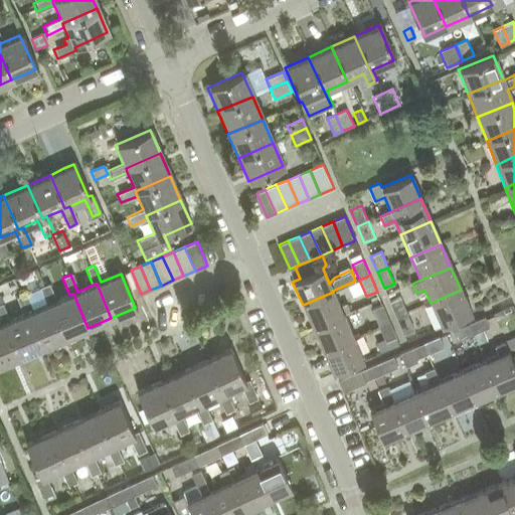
[(73,294),(69,295),(54,302),(47,285),(39,288),(46,305),(50,304),(64,337),(88,328),(73,294)]
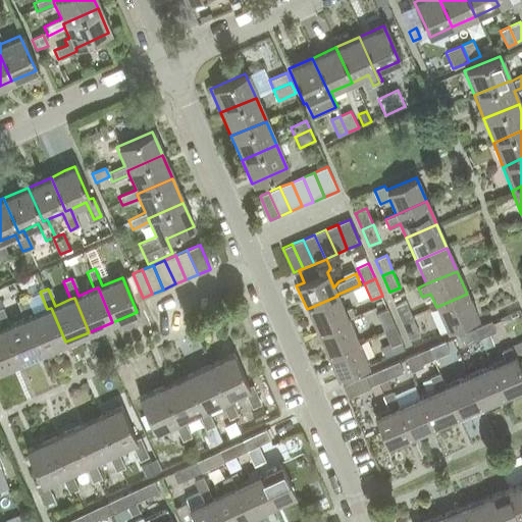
[(477,318),(467,294),(436,307),(448,331),(477,318)]
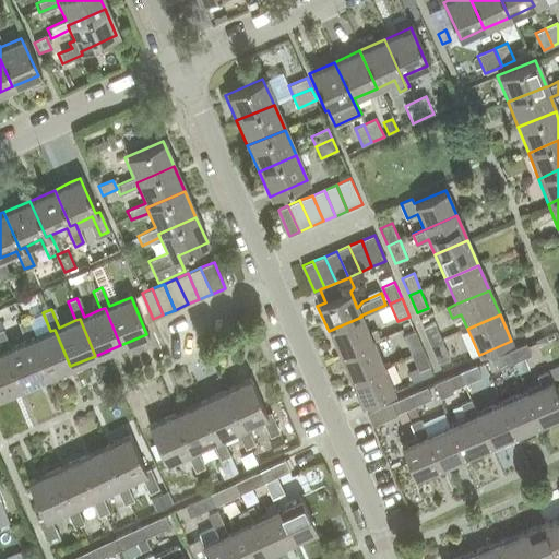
[(372,342),(372,341),(379,337),(377,331),(369,334),(361,317),(329,331),(340,356),(372,342)]
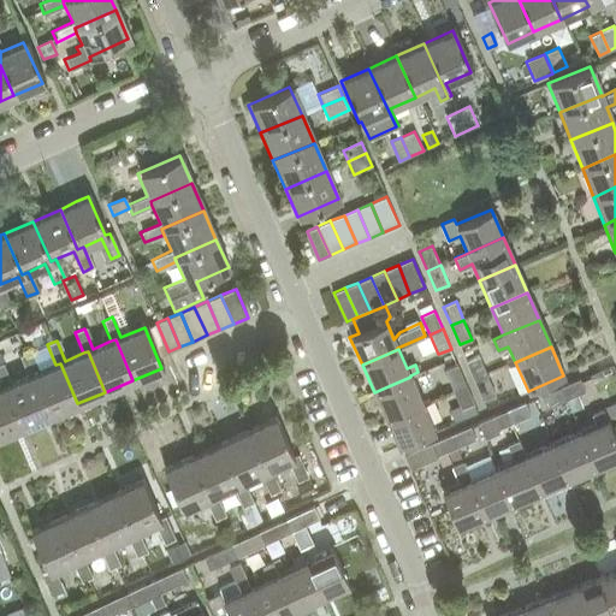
[(55,365),(37,372),(29,351),(18,356),(27,377),(31,374),(49,415),(77,403),(60,363),(55,365)]
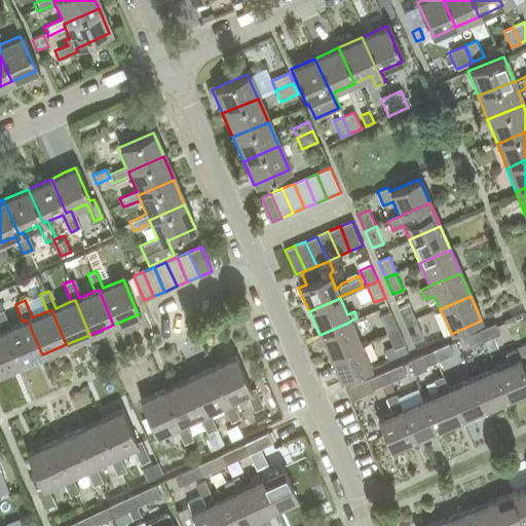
[(405,325),(416,320),(409,303),(398,308),(405,325)]
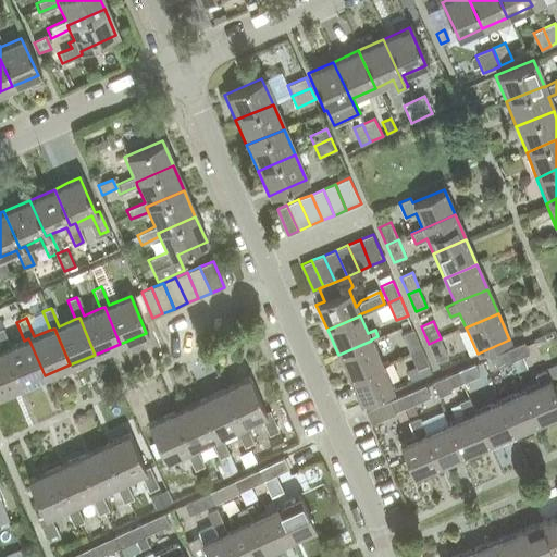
[(24,341),(8,347),(0,329),(0,350),(3,349),(19,386),(45,375),(28,338),(24,341)]
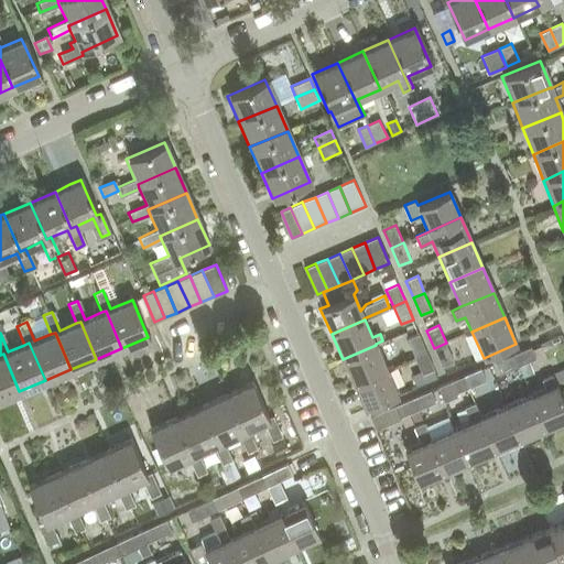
[(408,339),(415,356),(426,351),(419,335),(408,339)]
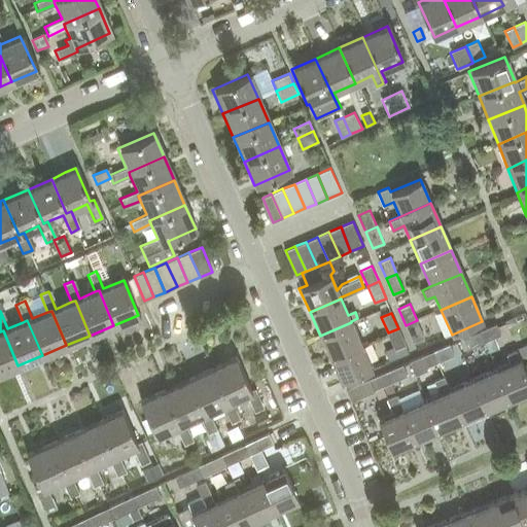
[(417,320),(406,325),(414,342),(425,337),(417,320)]
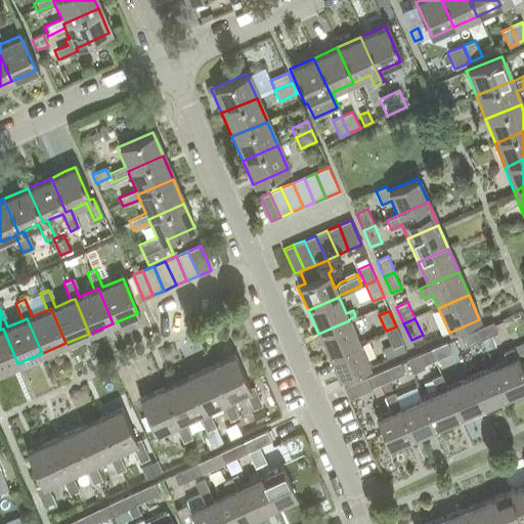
[(318,334),(328,356),(359,343),(349,320),(318,334)]
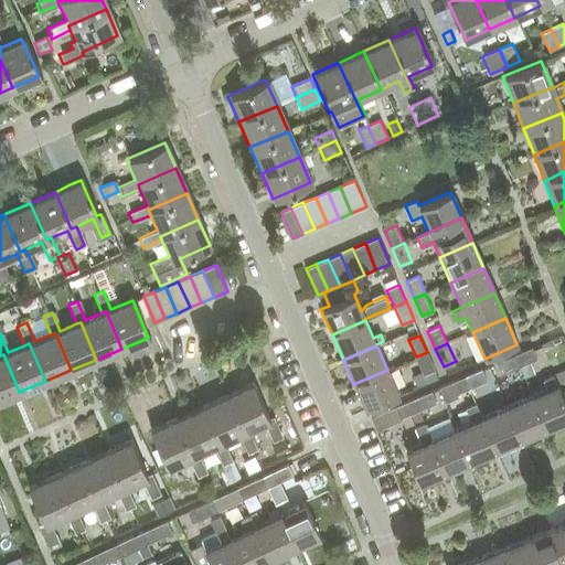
[(513,355),(518,366),(519,366),(524,379),(534,373),(530,362),(537,359),(532,348),(513,355)]
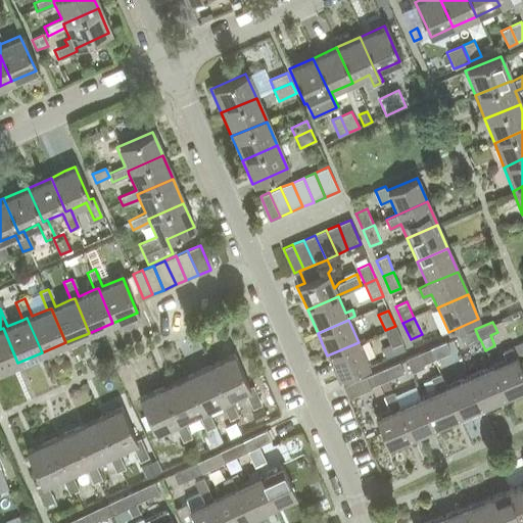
[(402,342),(395,326),(385,330),(392,347),(402,342)]
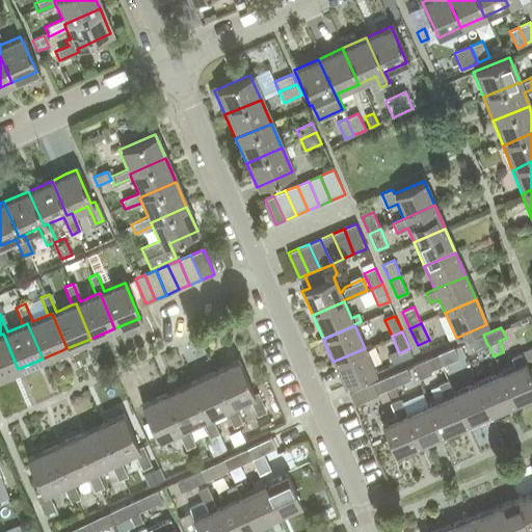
[(0,375),(18,369),(3,334),(0,335),(0,375)]
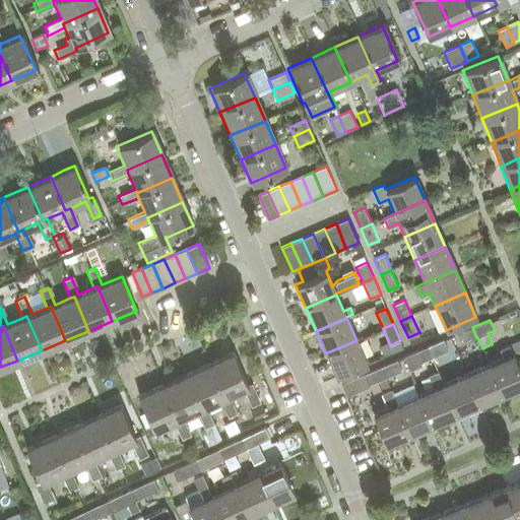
[(476,337),(472,327),(457,334),(462,344),(476,337)]
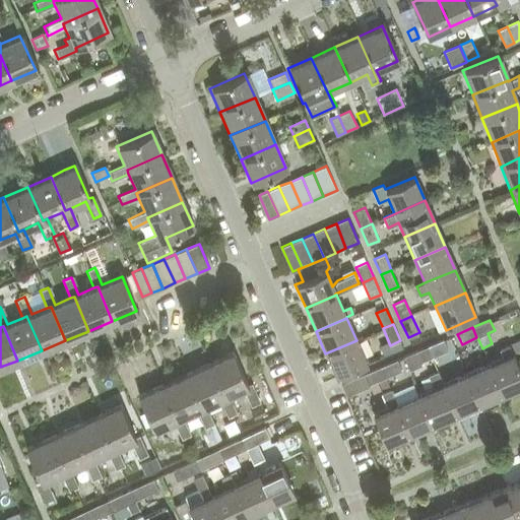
[(367,364),(356,340),(325,353),(336,377),(367,364)]
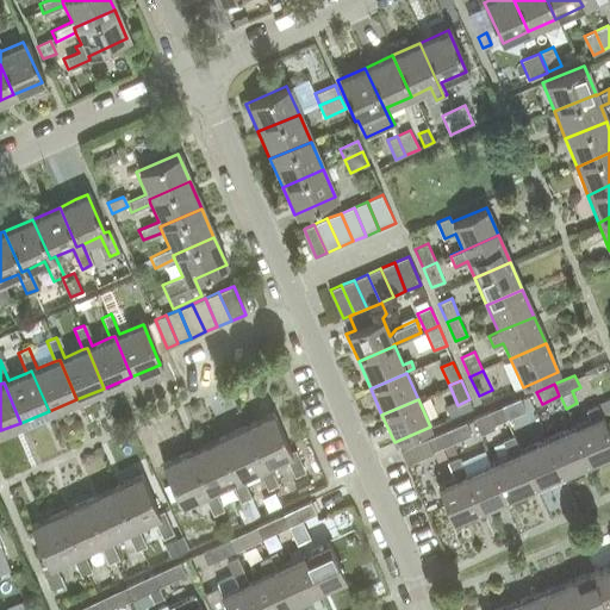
[(499,408),(504,421),(526,411),(520,399),(499,408)]
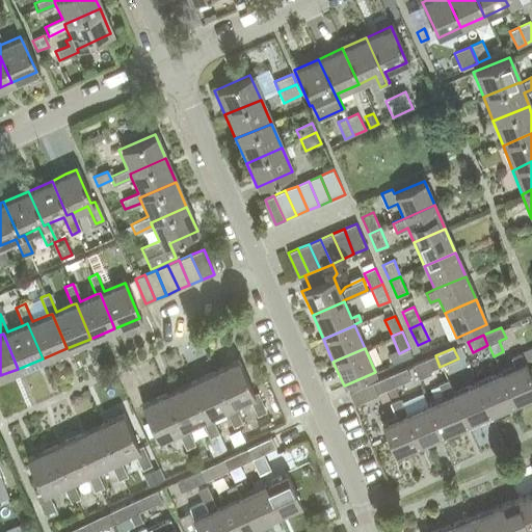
[(514,367),(500,373),(513,404),(531,395),(531,380),(521,354),(510,358),(514,367)]
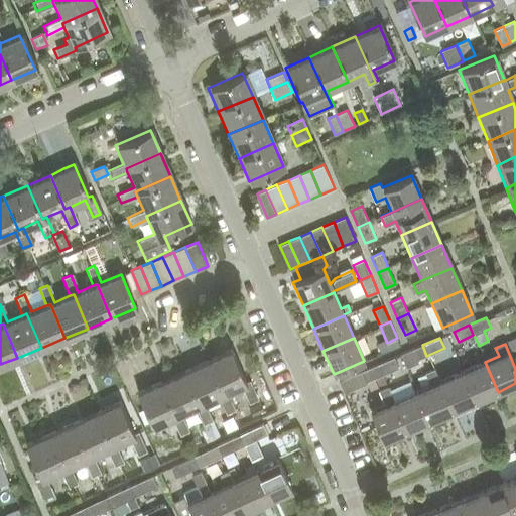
[(426,356),(422,345),(408,351),(413,362),(426,356)]
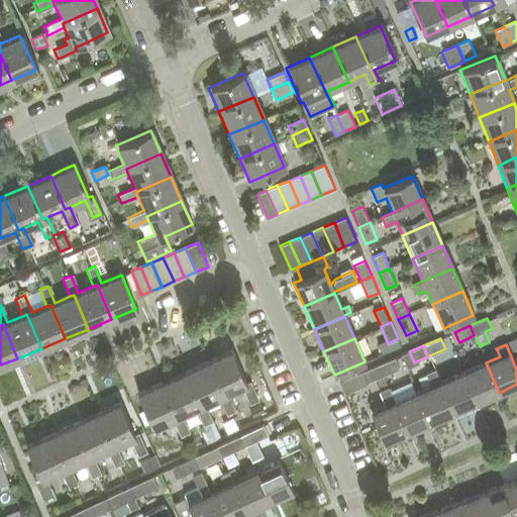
[(221,396),(225,394),(240,388),(248,404),(256,400),(248,382),(244,383),(229,350),(206,362),(221,396)]
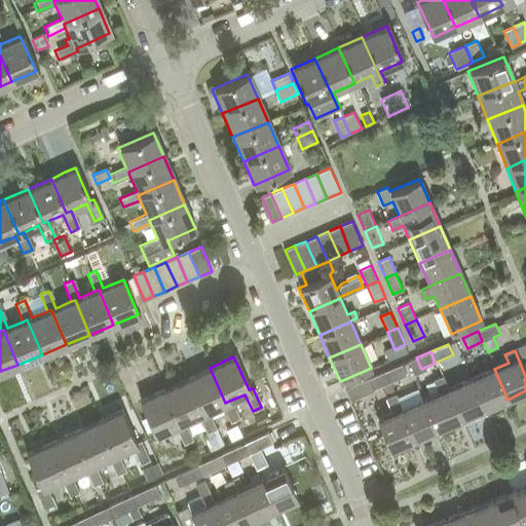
[(383,372),(388,381),(406,374),(402,364),(383,372)]
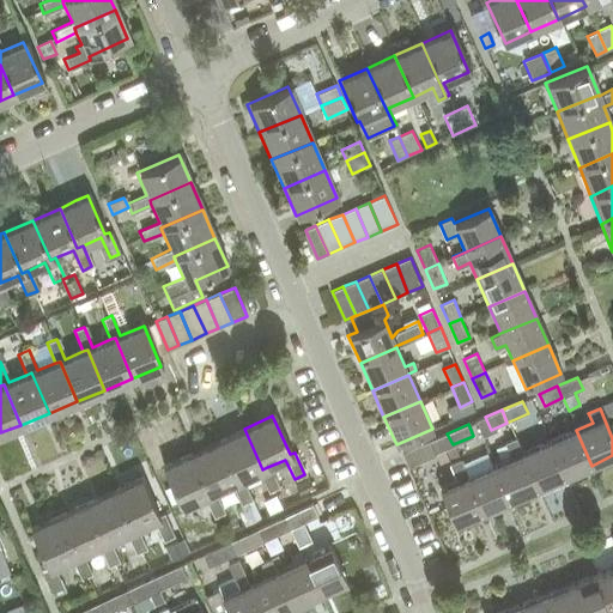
[(244,429),(217,441),(236,483),(241,480),(258,472),(267,492),(277,487),(267,467),(262,469),(244,429)]
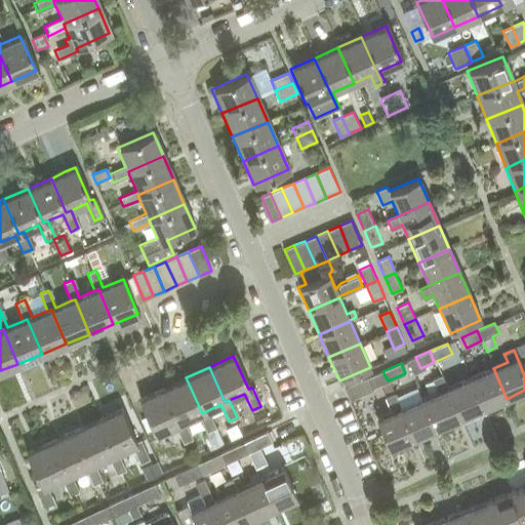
[(483,409),(507,399),(493,368),(470,378),(483,409)]
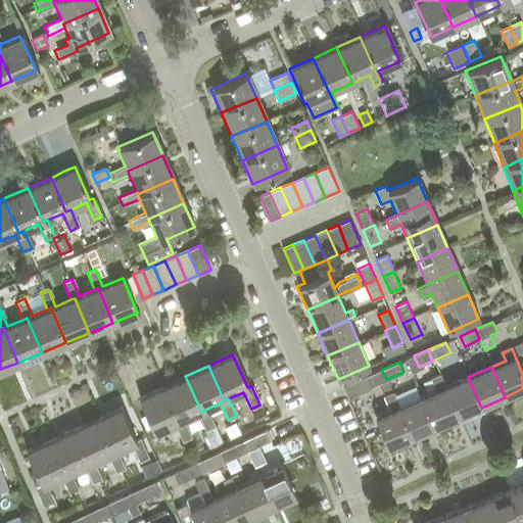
[(386,379),(381,370),(344,385),(349,397),(373,387),(372,385),(386,379)]
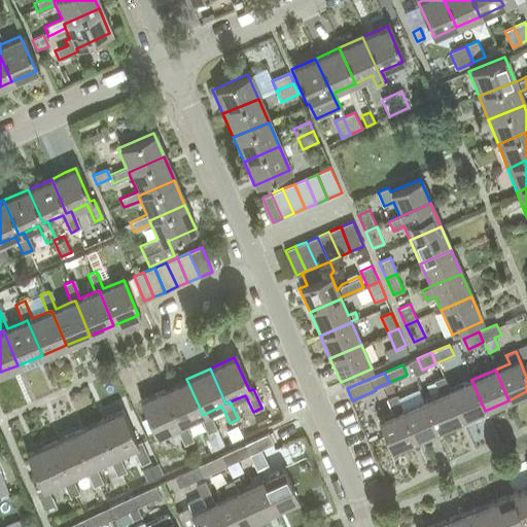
[(424,400),(437,431),(461,420),(448,390),(450,389),(444,376),(434,380),(440,393),(424,400)]
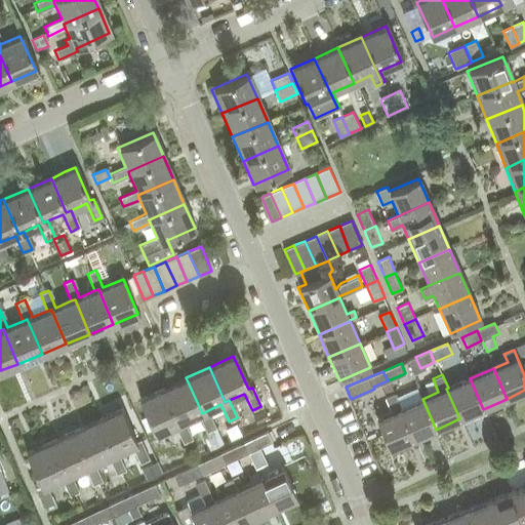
[(186,377),(162,389),(178,423),(183,421),(197,415),(205,433),(213,429),(206,411),(202,413),(186,377)]
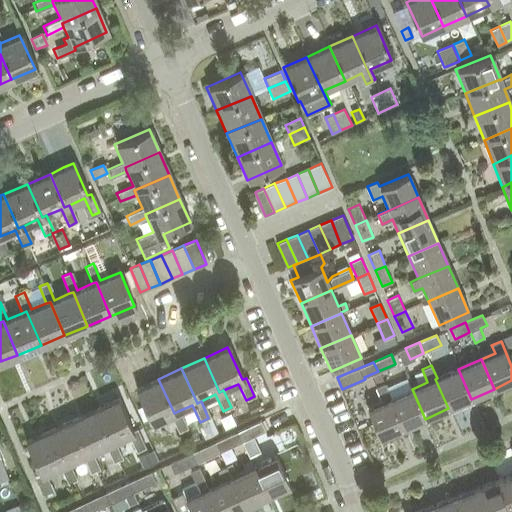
[(458,369),(437,378),(435,379),(448,408),(471,399),(458,369)]
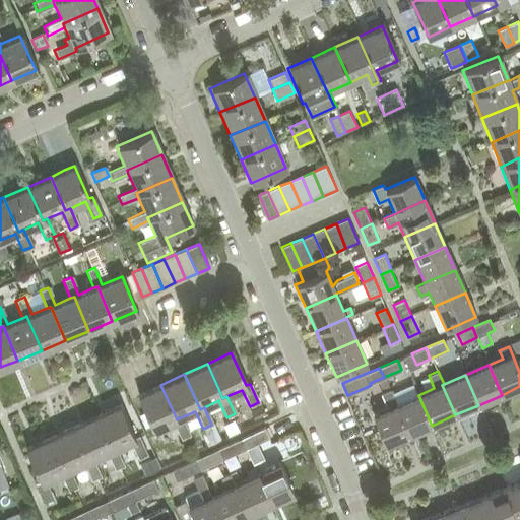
[(188,435),(181,417),(177,419),(160,385),(137,396),(145,413),(150,426),(153,431),(173,421),(180,439),(188,435)]
